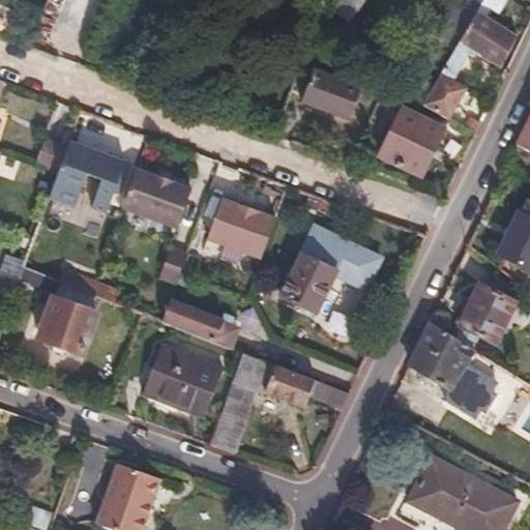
[(361,0),(337,0),(331,9),(347,21),(361,0)]
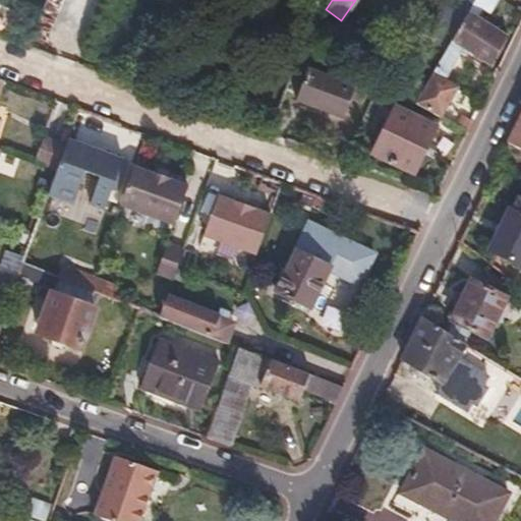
[(470,13),(477,0),(451,0),(440,16),(459,32),(470,13)]
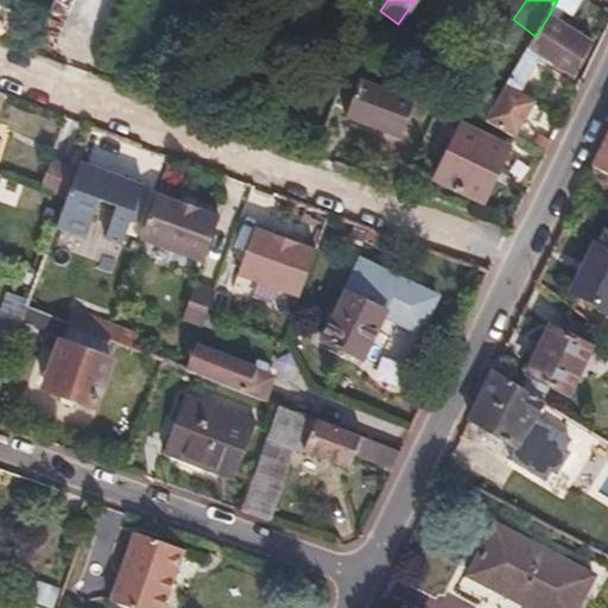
[(572,17),(582,0),(557,0),(549,16),(559,20),(564,13),(572,17)]
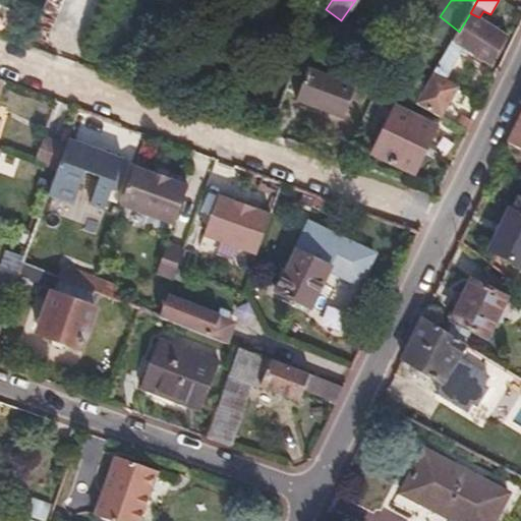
[(341,20),(326,9),(315,24),(330,35),(341,20)]
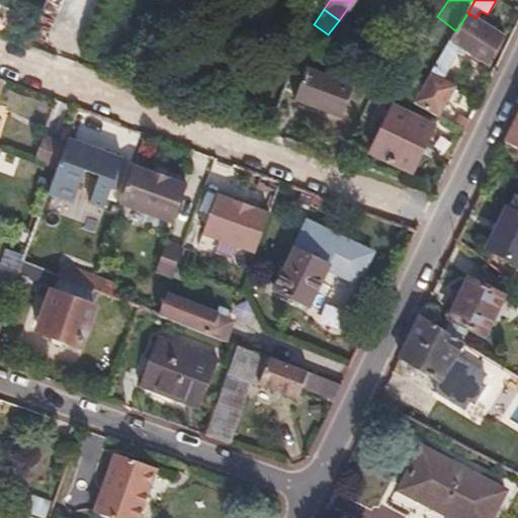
[(413,102),(440,117),(456,87),(444,79),(458,54),(464,56),(466,52),(488,65),(506,35),(477,17),(467,13),(456,31),(413,102)]
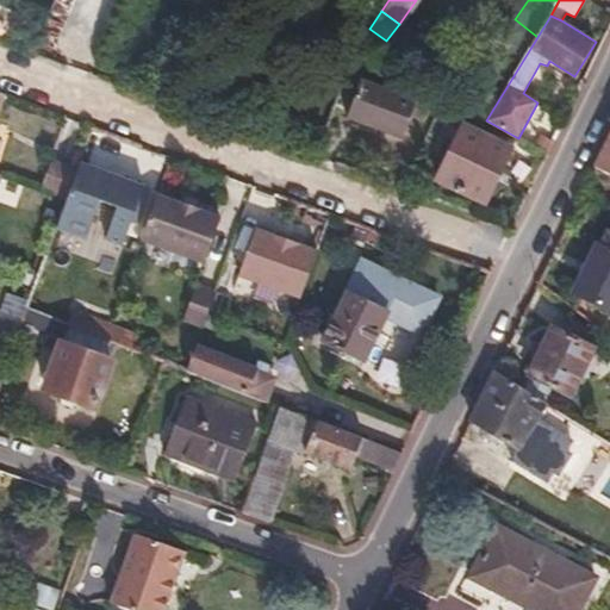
[(352,62),(319,144),(340,150),(371,69),(352,62)]
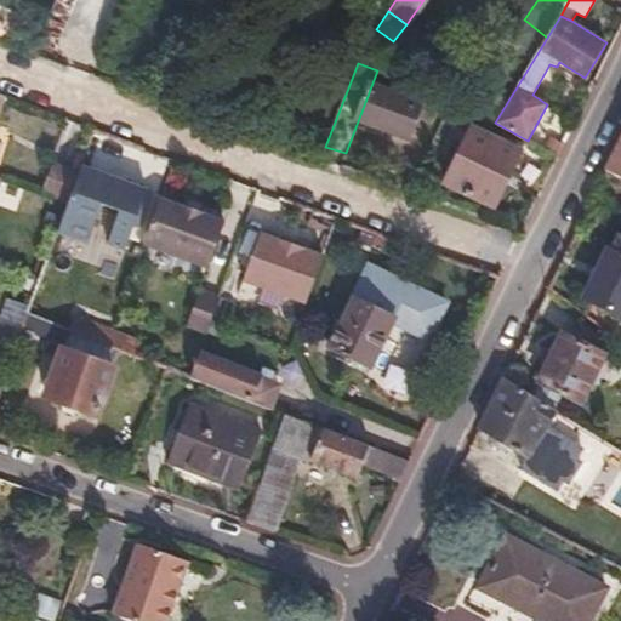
[(494,205),(520,151),(471,126),(445,181),(494,205)]
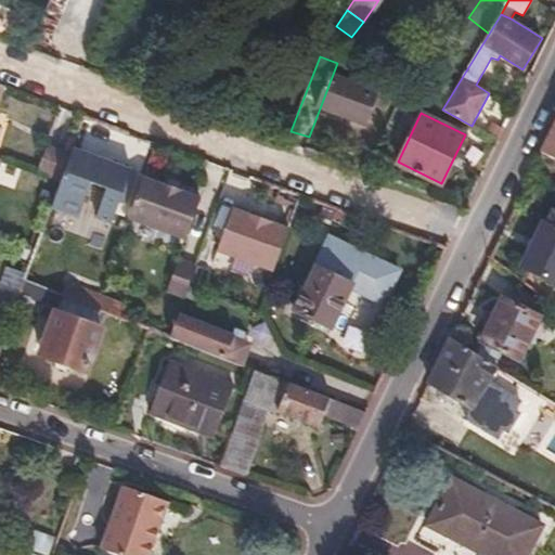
[(554,123),(541,152),(554,158),(554,123)]
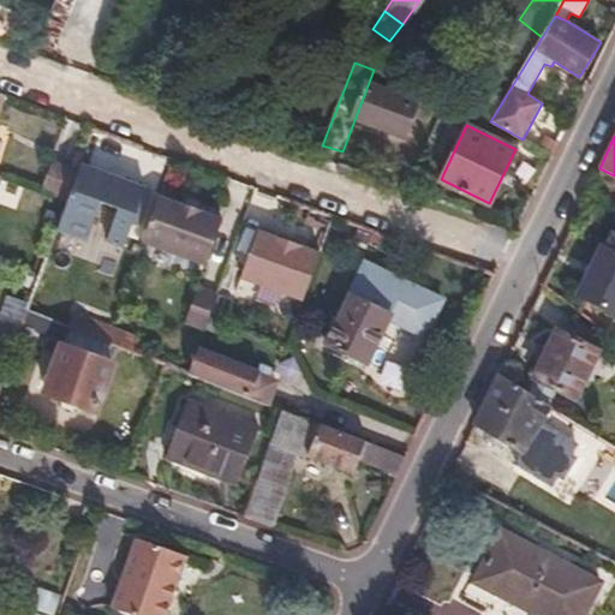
[(65,199),(76,167),(52,159),(40,190),(65,199)]
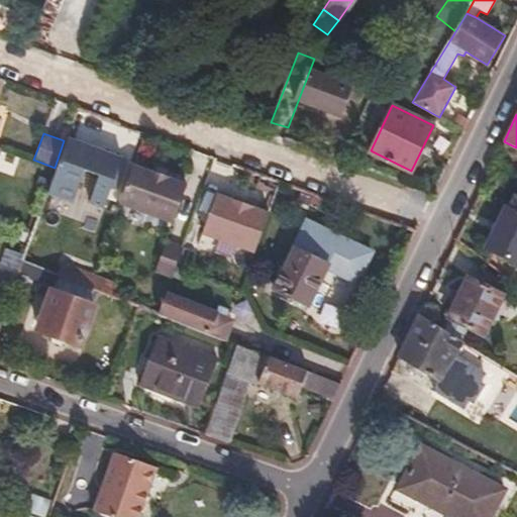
[(97,175),(88,200),(102,205),(110,184),(121,158),(66,136),(64,140),(55,168),(45,191),(71,201),(82,169),(97,175)]
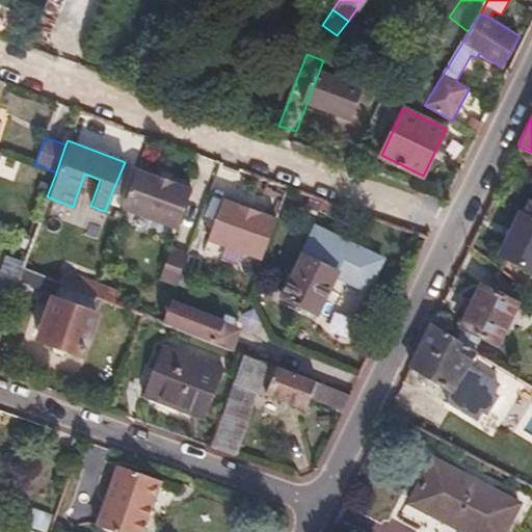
[(192,189),(137,168),(123,208),(178,228),(192,189)]
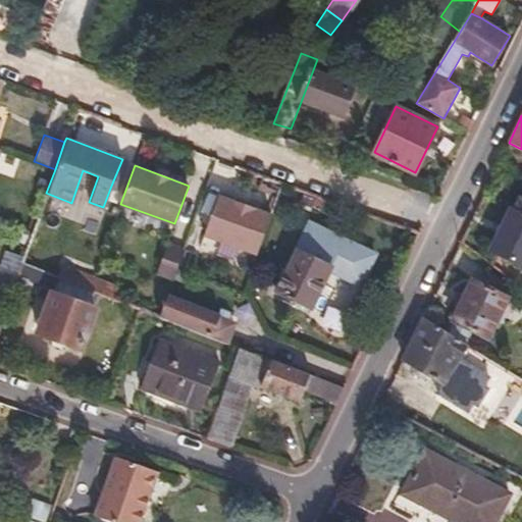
[(233,201),(218,196),(205,237),(258,254),(271,215),(257,210),(258,206),(235,198),(233,201)]
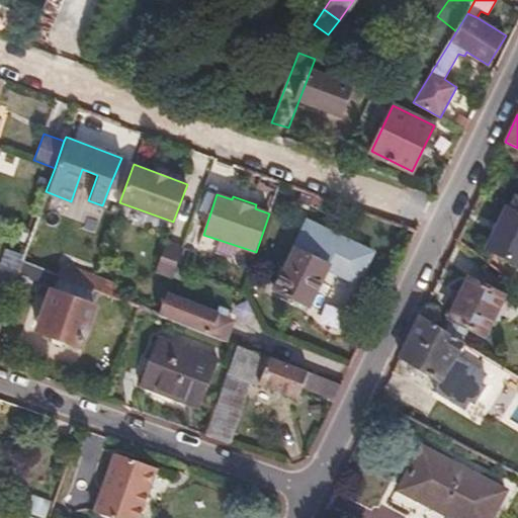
[(517,196),(514,194),(506,208),(517,213),(517,196)]
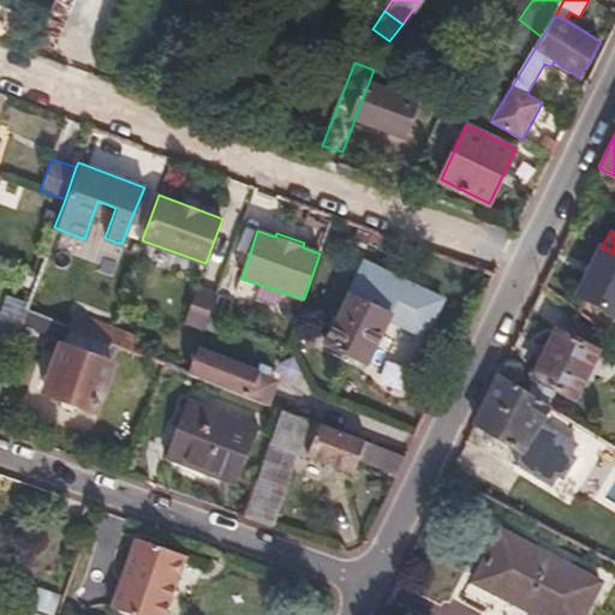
[(614,312),(614,254),(601,248),(578,296),(614,312)]
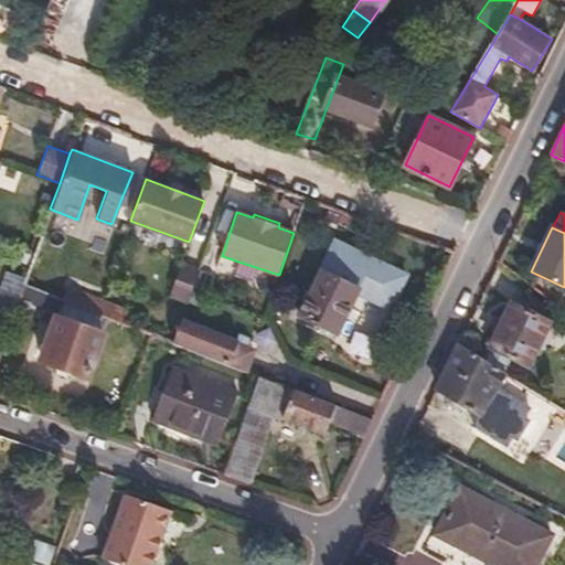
[(334,244),(320,273),(299,317),(338,337),(356,294),(390,309),(405,277),(334,244)]
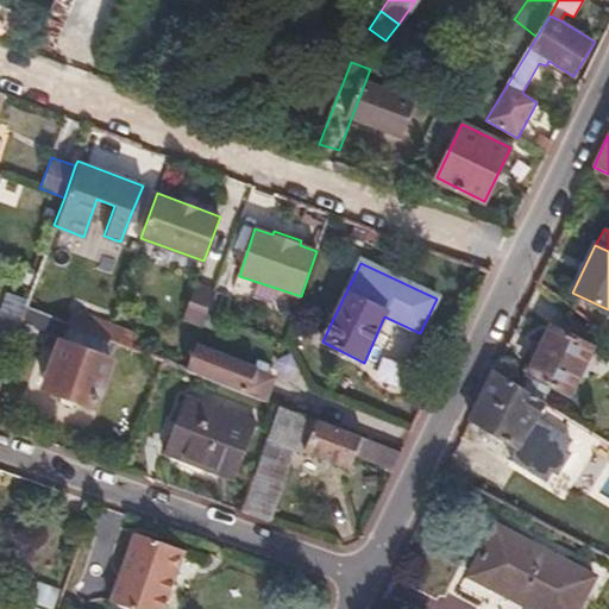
[(202,326),(215,292),(196,284),(183,319),(202,326)]
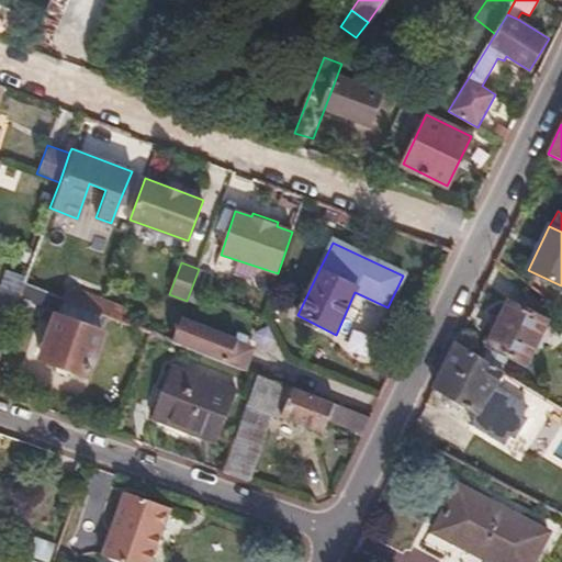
[(68,304),(147,334),(154,317),(72,288),(68,304)]
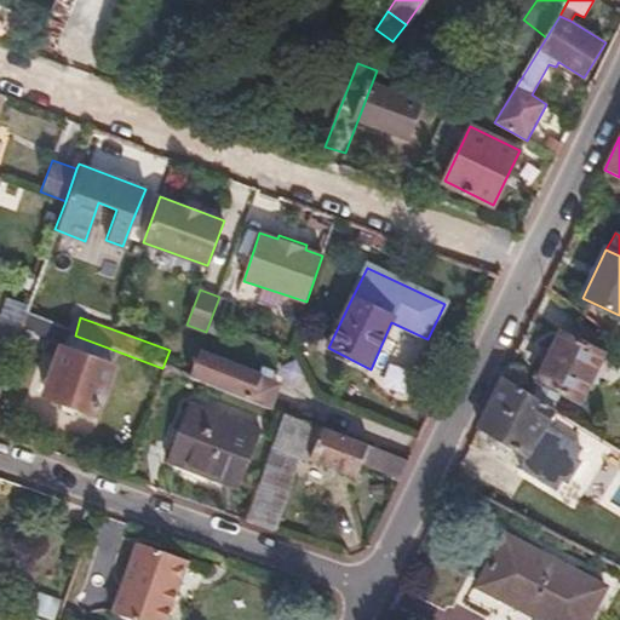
[(0,380),(0,382),(18,332),(0,325),(0,380)]
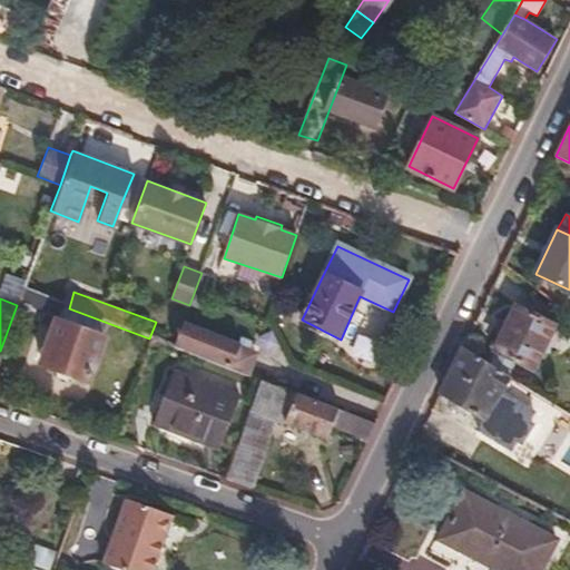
[(533,371),(553,324),(514,306),(493,352),(533,371)]
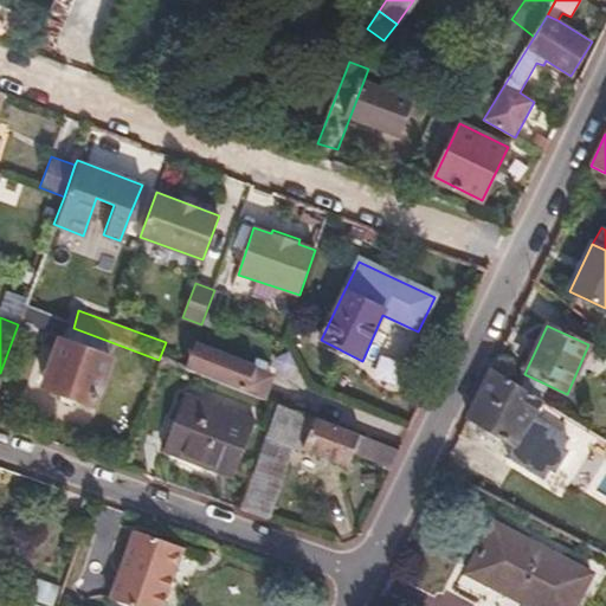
[(95,408),(113,359),(58,340),(42,391),(95,408)]
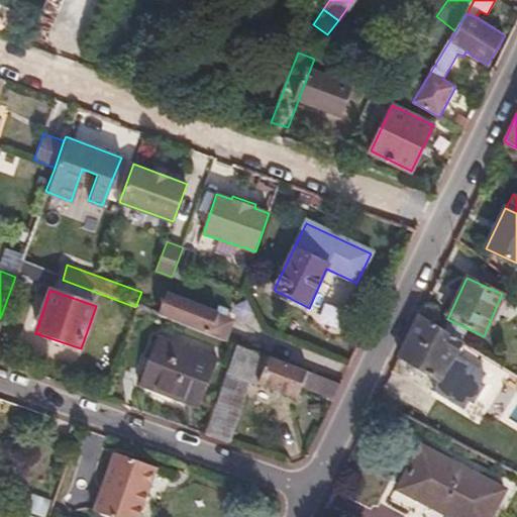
[(158,314),(223,338),(229,320),(222,317),(224,309),(216,307),(214,312),(165,294),(158,314)]
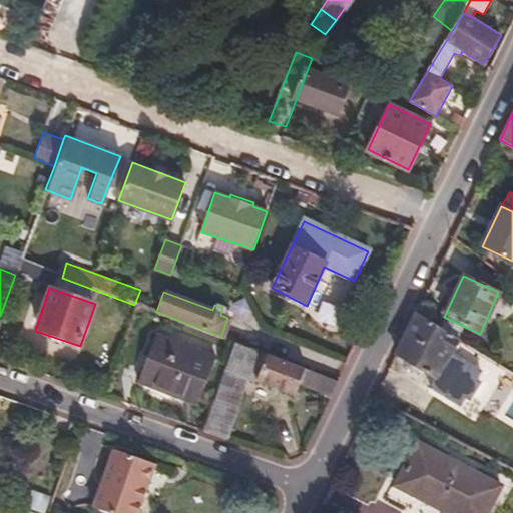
[(416,313),(395,355),(435,379),(460,340),(416,313)]
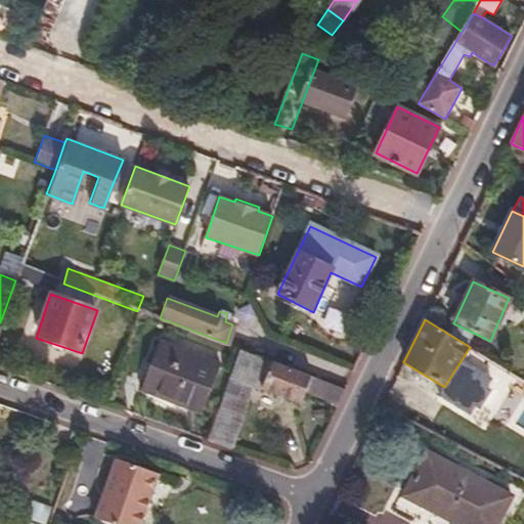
[(202,415),(220,363),(159,341),(140,391),(202,415)]
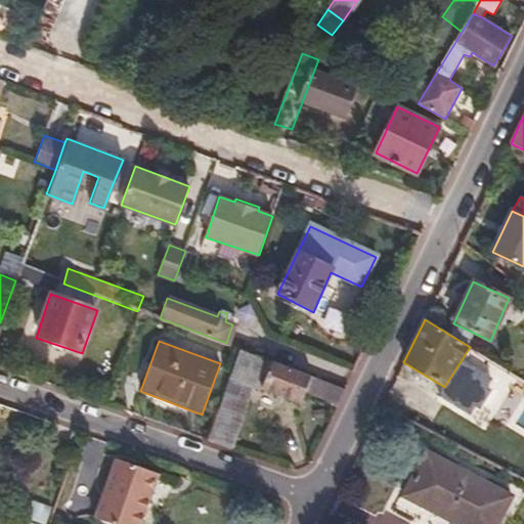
[(206,441),(232,449),(255,388),(300,404),(306,390),(338,402),(345,389),(239,350),(206,441)]
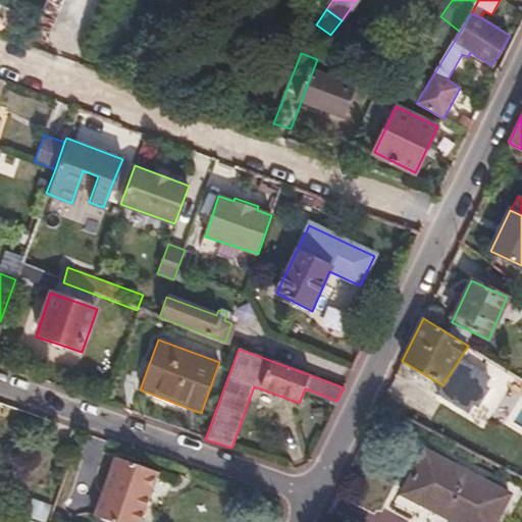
[(494,521),(509,494),(424,451),(402,496),(453,521),(494,521)]
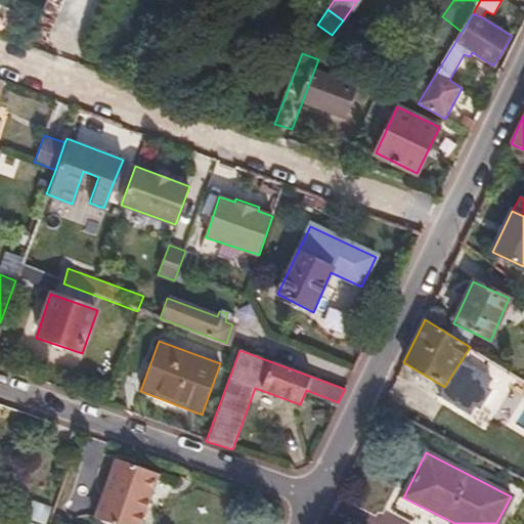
[(92,518),(108,523),(137,523),(156,473),(115,459),(92,518)]
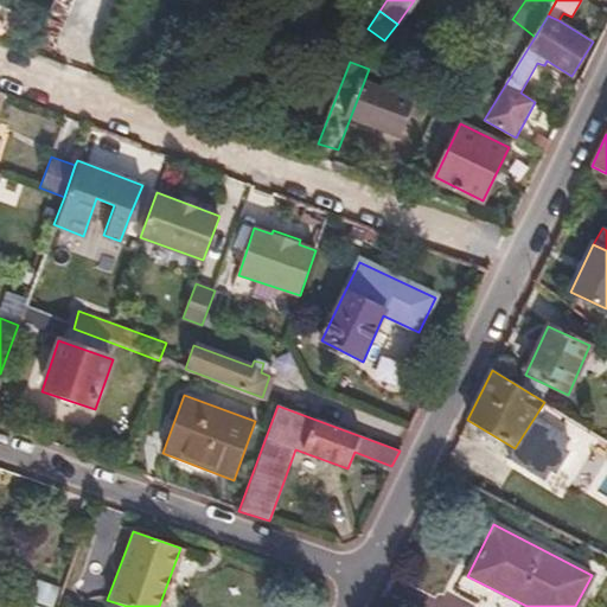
[(38,576),(31,598),(52,605),(59,585),(38,576)]
